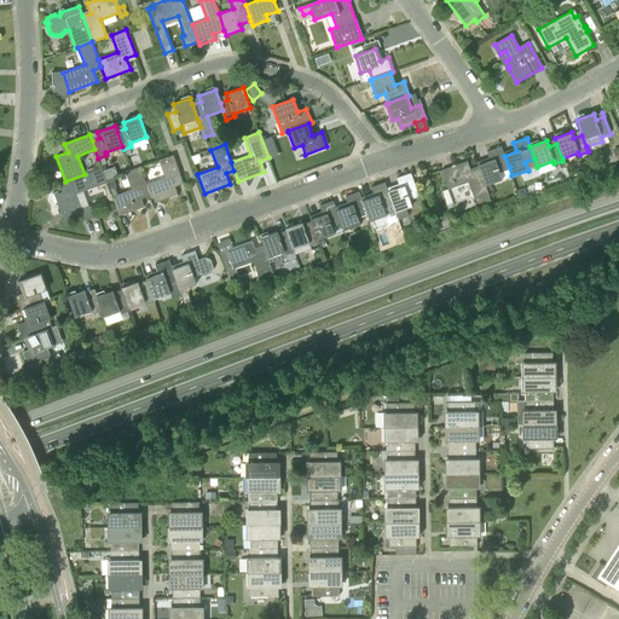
[(509,167),(504,156),(502,146),(487,151),(491,161),(478,165),(480,171),(485,185),(502,179),(499,171),(509,167)]
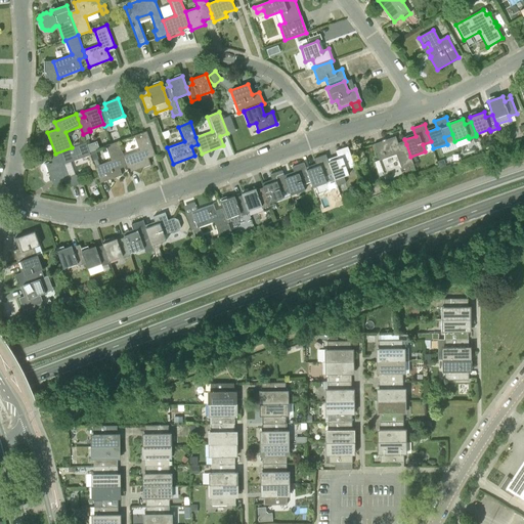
[(123,156),(125,163),(129,172),(150,165),(147,155),(155,153),(146,131),(134,135),(139,149),(123,156)]
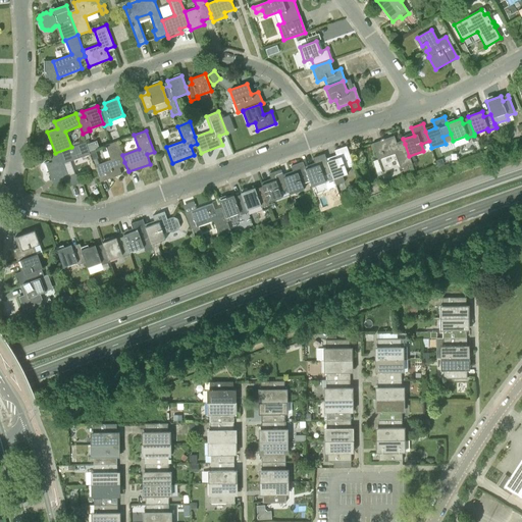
[(409,156),(405,144),(398,146),(394,136),(372,144),(378,160),(395,154),(400,168),(412,164),(409,156)]
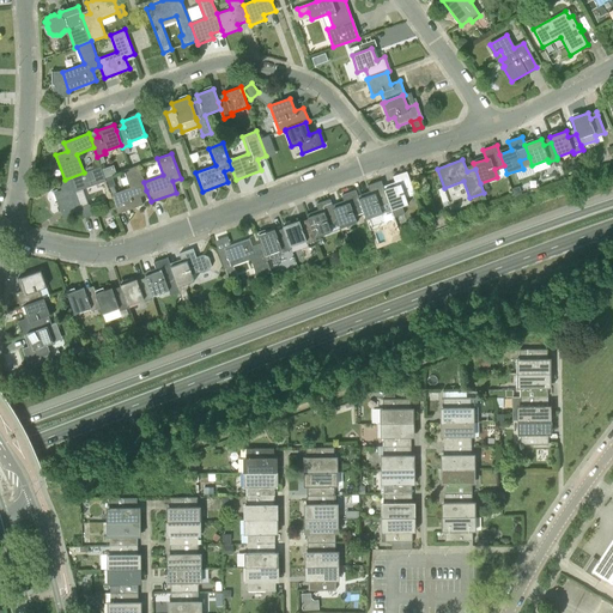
[(146,190),(144,182),(138,165),(125,170),(131,188),(110,194),(117,214),(143,205),(139,193),(146,190)]
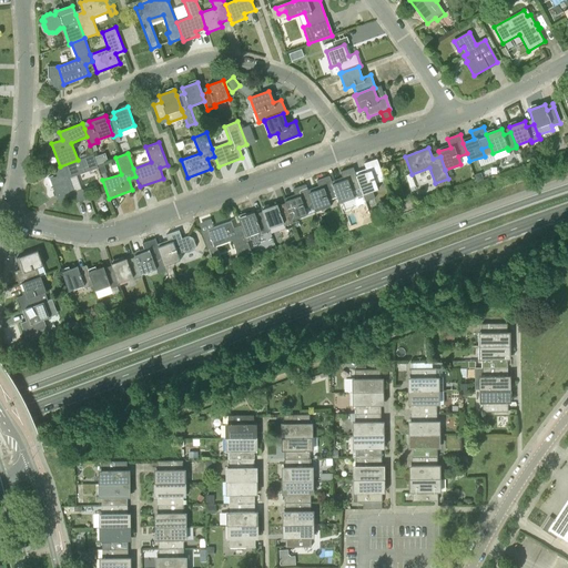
[(81,159),(78,160),(60,166),(58,168),(60,175),(50,179),(58,202),(75,196),(78,202),(87,199),(78,175),(98,168),(93,154),(88,156),(81,159)]
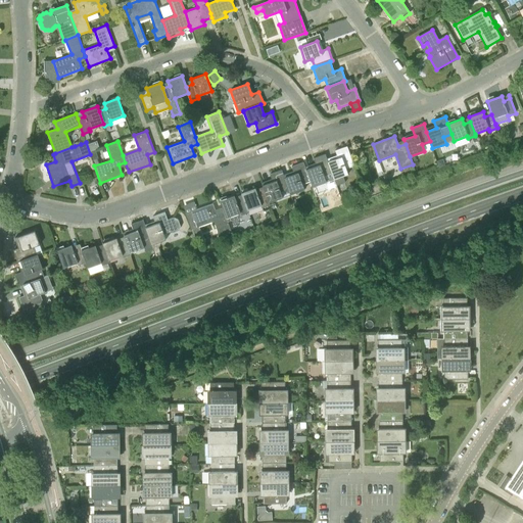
[(338,158),(328,161),(332,172),(334,179),(348,174),(345,167),(353,164),(347,146),(335,150),(338,158)]
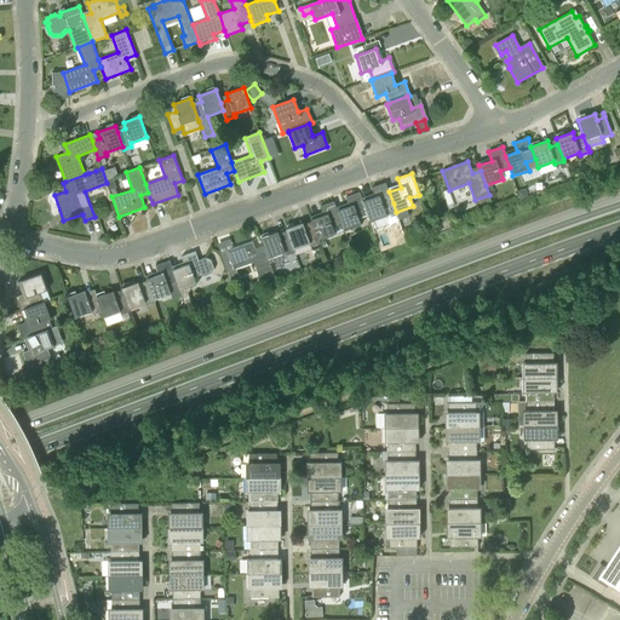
[(394,204),(389,191),(386,183),(372,188),(375,196),(363,201),(367,213),(371,222),(386,216),(384,207),(394,204)]
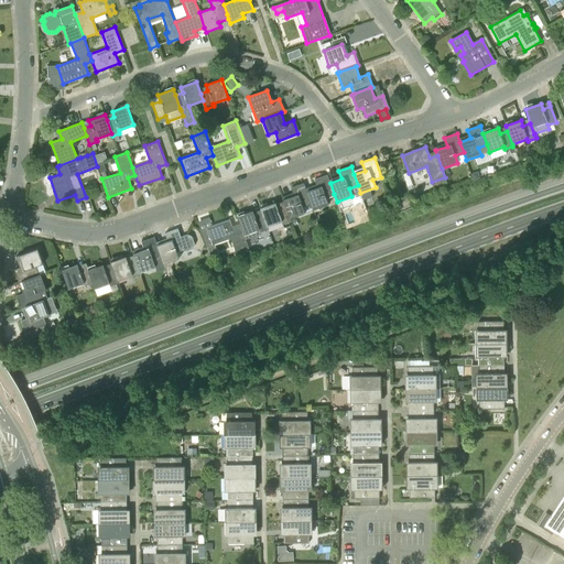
[(473,181),(479,179),(477,172),(470,174),(473,181)]
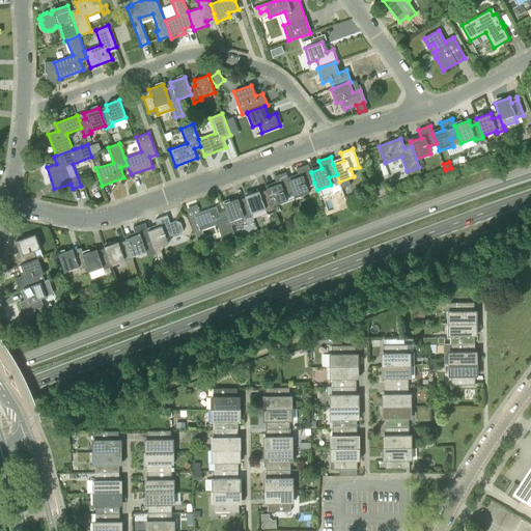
[(314,183),(311,172),(308,165),(296,169),(299,176),(288,180),(292,191),(295,198),(309,193),(306,186),(314,183)]
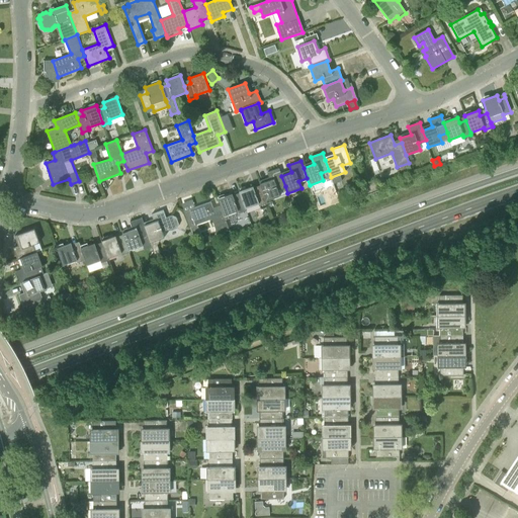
[(285,186),(281,176),(279,168),(267,172),(270,180),(260,184),(261,189),(266,201),(279,196),(277,189),(285,186)]
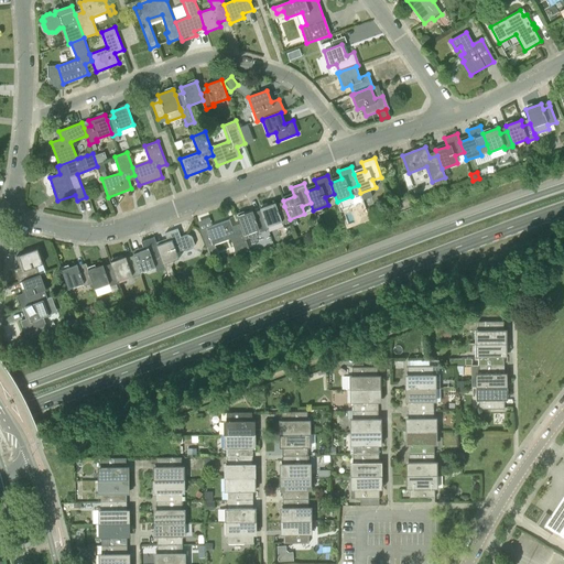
[(291,221),(290,219),(284,206),(278,208),(275,203),(260,208),(262,214),(267,227),(281,221),(282,225),(291,221)]
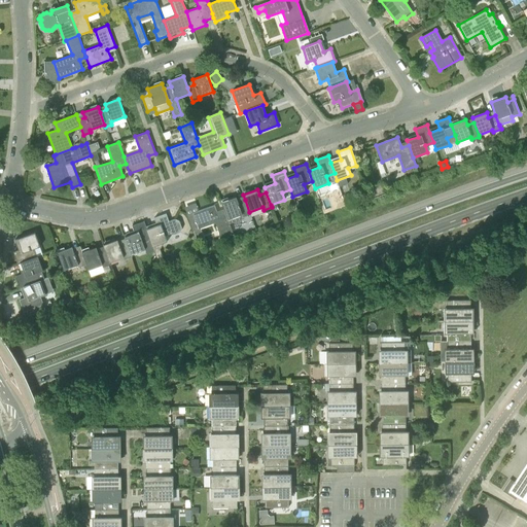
[(250,215),(249,212),(245,200),(238,203),(236,198),(221,203),(225,212),(227,220),(242,215),(243,217),(250,215)]
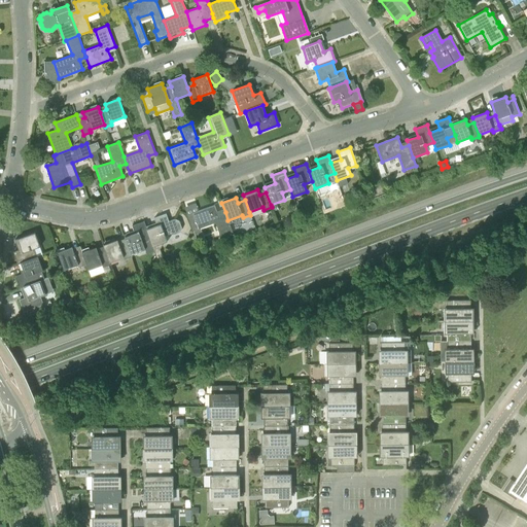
[(227,220),(225,212),(218,214),(215,205),(192,213),(199,229),(215,223),(220,238),(233,234),(227,220)]
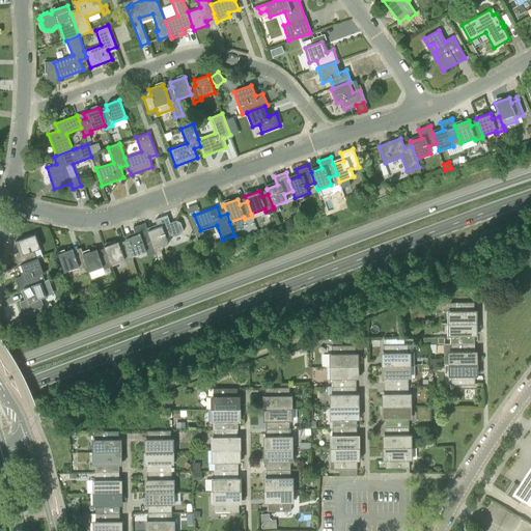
[(148,230),(152,244),(155,249),(156,253),(159,261),(164,259),(161,251),(162,250),(164,247),(163,246),(169,244),(167,239),(174,235),(182,233),(183,230),(179,223),(176,222),(170,224),(167,216),(155,220),(158,227),(148,230)]
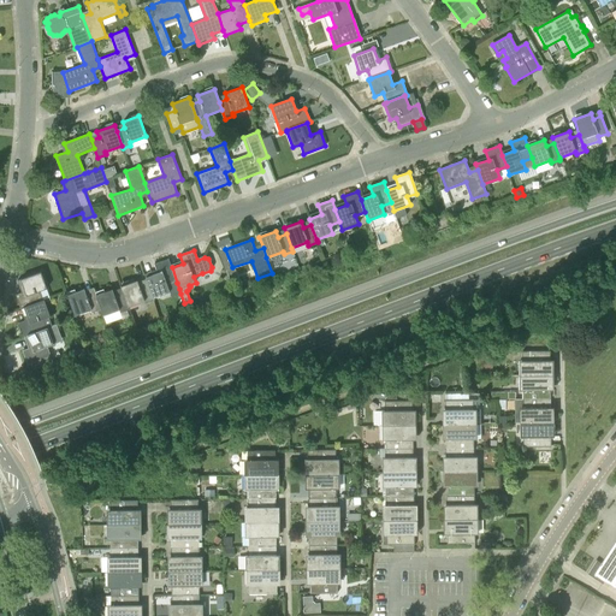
[(177,283),(172,267),(169,259),(154,264),(158,273),(146,277),(148,283),(153,297),(170,292),(167,285),(177,283)]
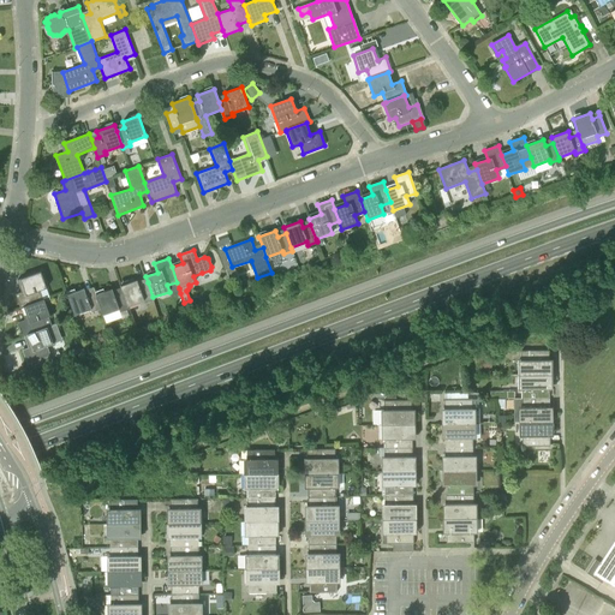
[(21,308),(23,306),(41,300),(39,291),(47,288),(41,272),(21,279),(24,291),(16,294),(21,308)]
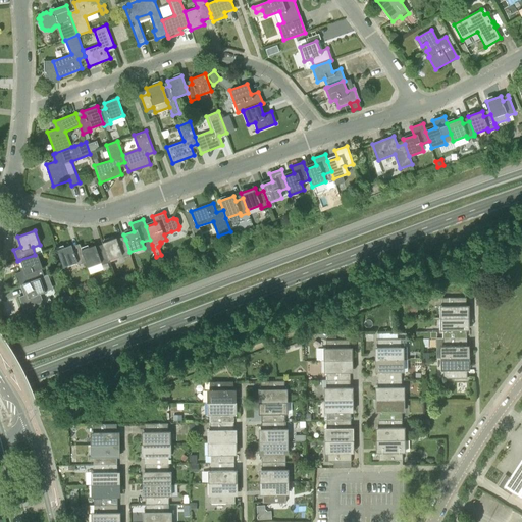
[(129,252),(125,240),(118,243),(116,238),(102,243),(104,248),(108,260),(121,255),(122,257),(131,254),(129,252)]
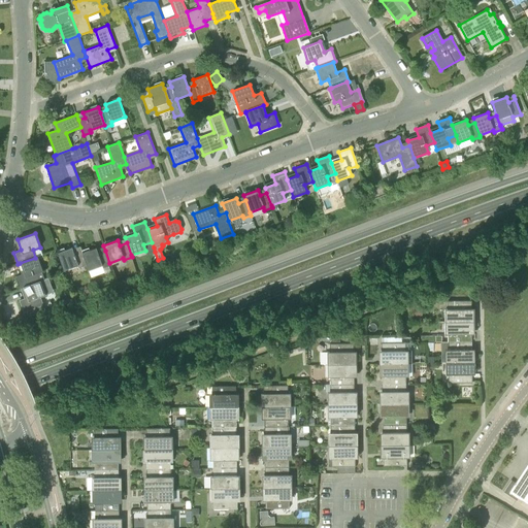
[(87,265),(83,253),(81,251),(73,253),(72,248),(58,253),(64,270),(78,265),(78,267),(87,265)]
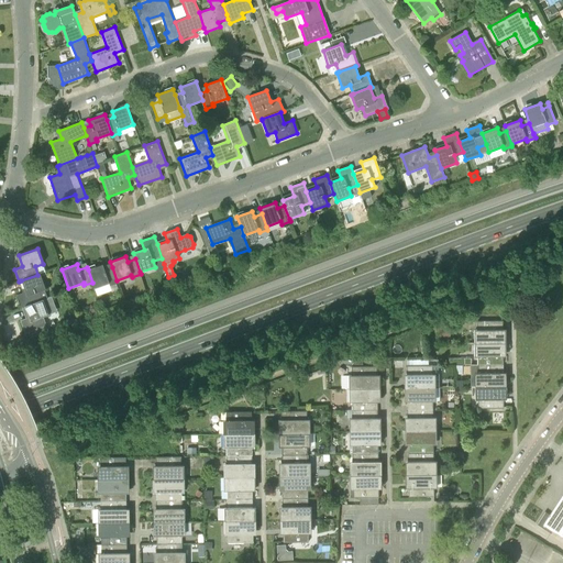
[(117,280),(112,267),(105,269),(102,264),(88,269),(92,283),(95,288),(109,284),(110,286),(118,283),(117,280)]
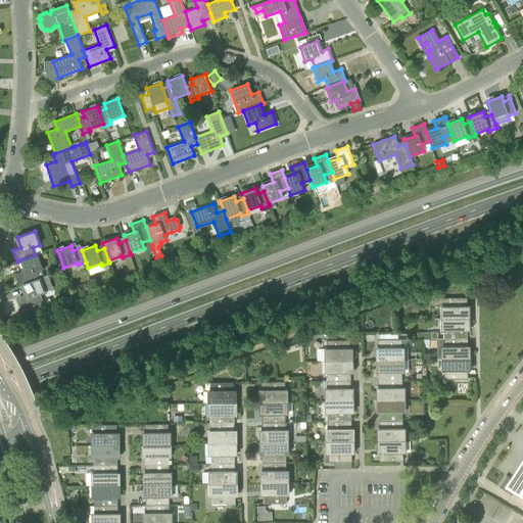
[(35,255),(19,260),(22,271),(15,273),(20,285),(22,284),(38,279),(35,271),(42,269),(37,254),(35,255)]
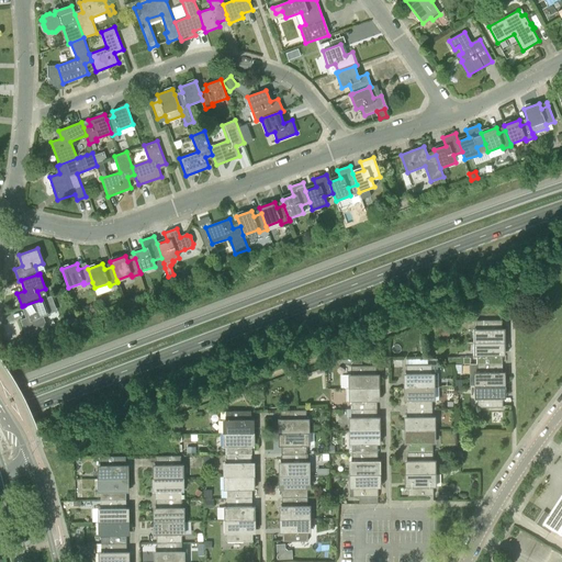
[(43,299),(41,300),(24,305),(29,317),(21,319),(25,333),(44,326),(41,316),(48,314),(43,299)]
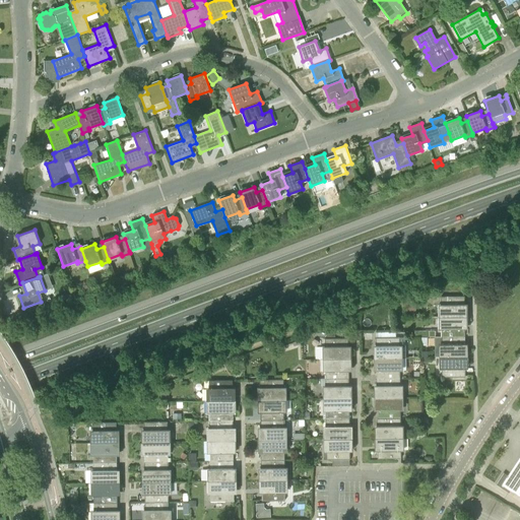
[(441,297),(441,317),(455,317),(464,317),(464,297),(441,297)]
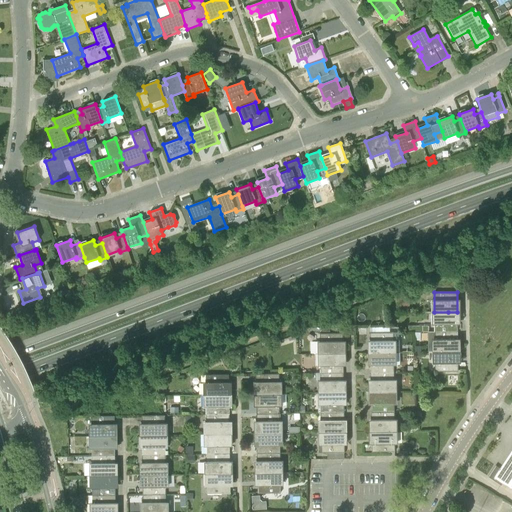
[(398,301),(399,309),(410,308),(409,299),(398,301)]
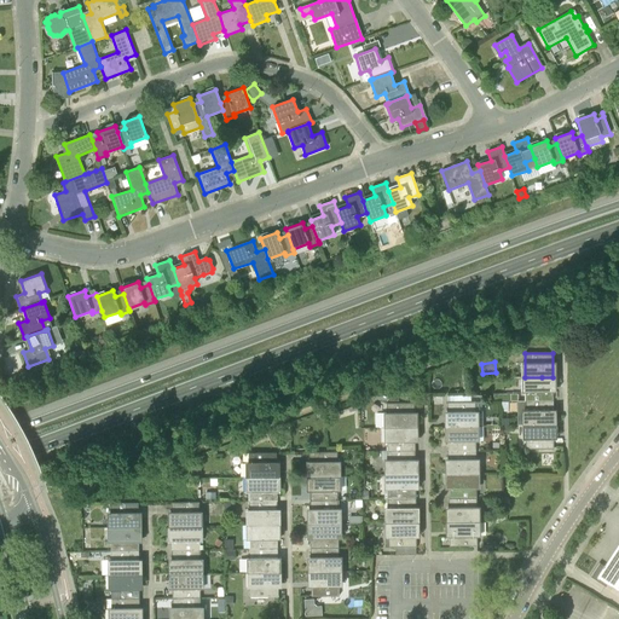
[(542,377),(525,377),(526,401),(554,400),(553,377),(542,377)]
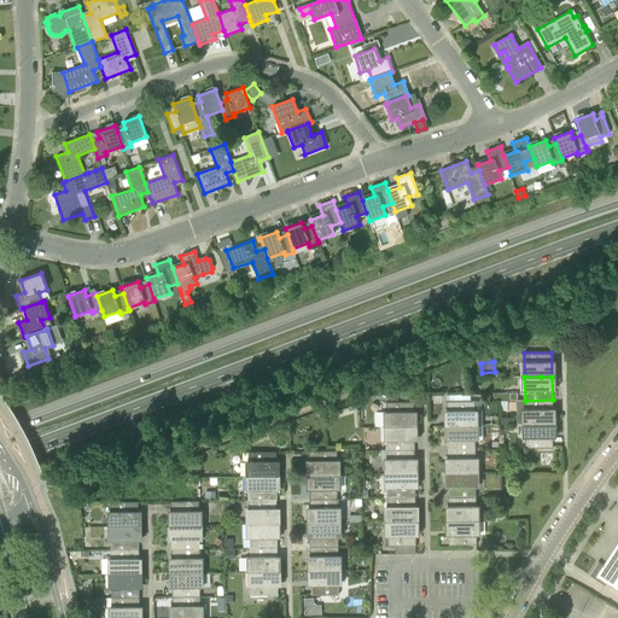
[(553,400),(525,401),(525,424),(538,424),(553,424),(553,400)]
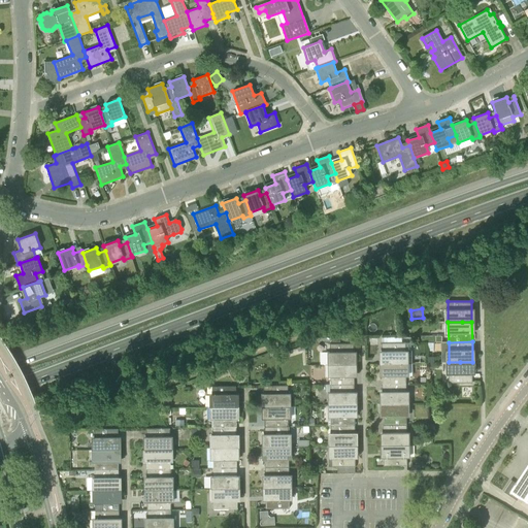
[(382,342),(383,364),(406,364),(406,342),(382,342)]
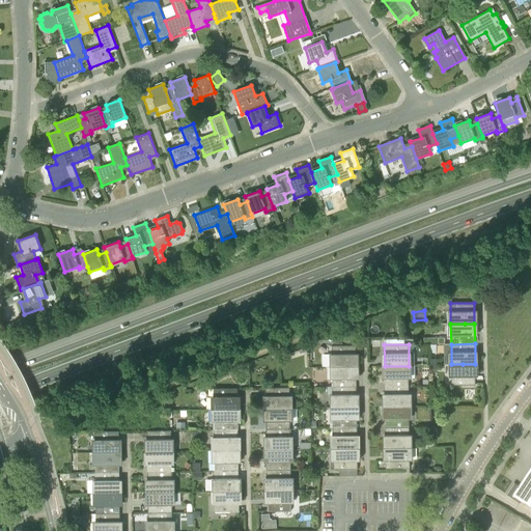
[(332,366),(348,366),(356,366),(356,345),(332,345),(332,366)]
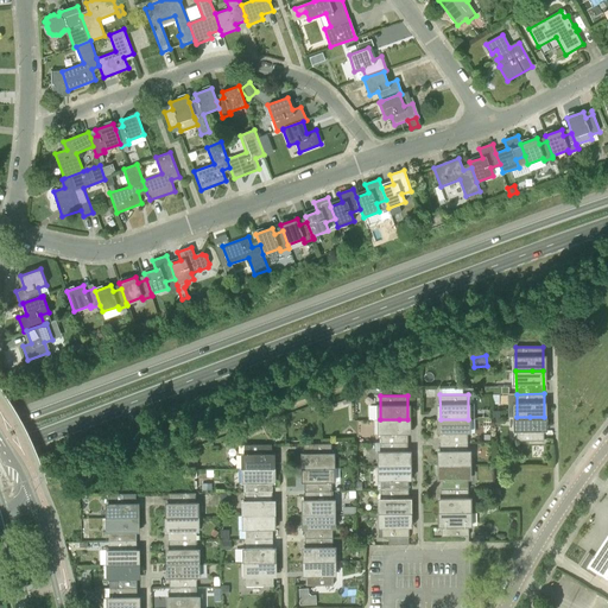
[(323,411),(330,410),(329,405),(318,409),(320,419),(323,419),(323,411)]
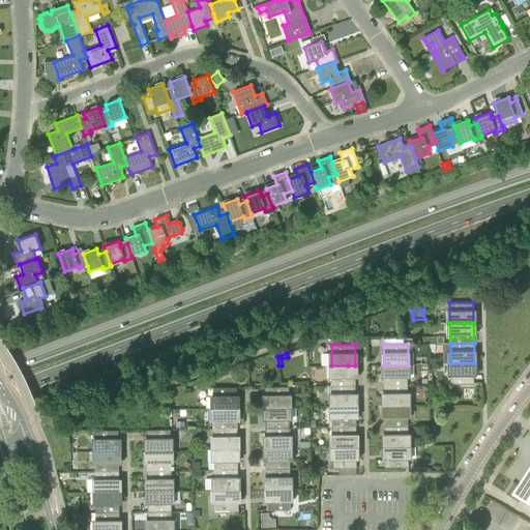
[(462,363),(450,363),(450,384),(474,384),(474,363),(462,363)]
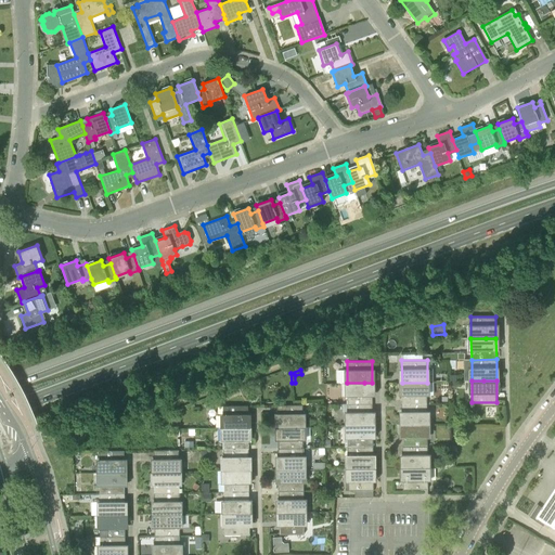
[(347,404),(373,404),(372,383),(364,383),(347,383),(347,404)]
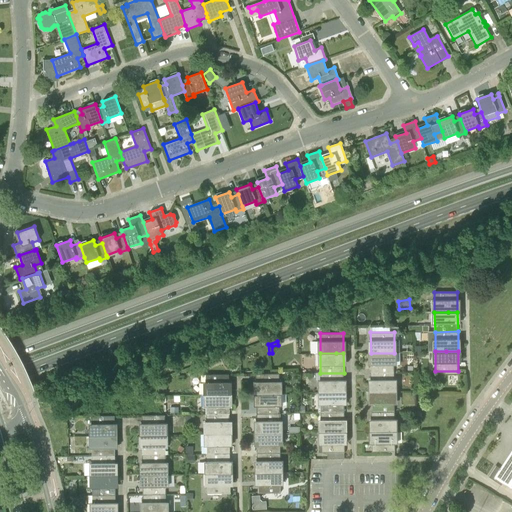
[(394,353),(371,353),(371,372),(394,372),(394,353)]
